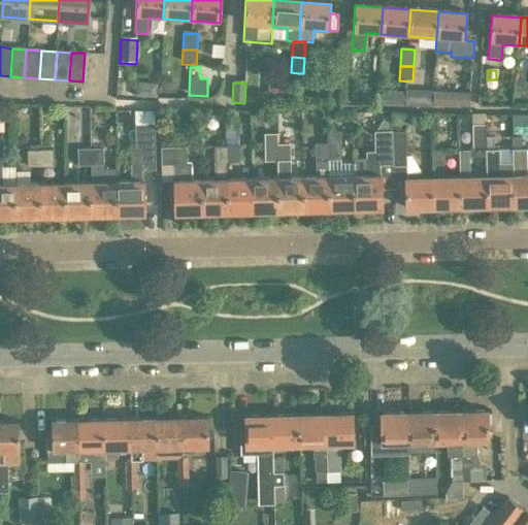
[(135,85),(134,99),(157,100),(158,86),(135,85)]
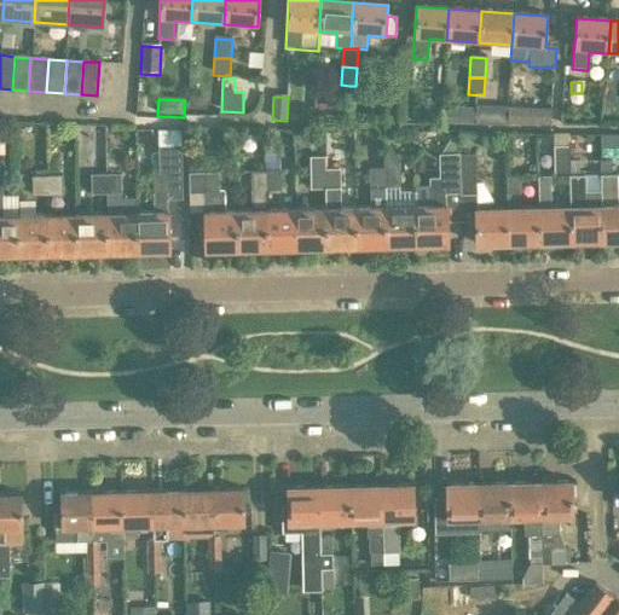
[(443,108),(441,122),(474,125),(475,110),(443,108)]
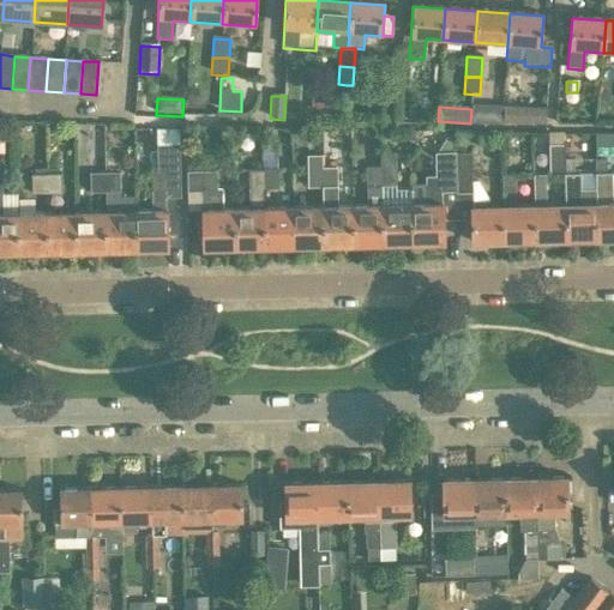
[(547,110),(504,109),(503,127),(546,128),(547,110)]
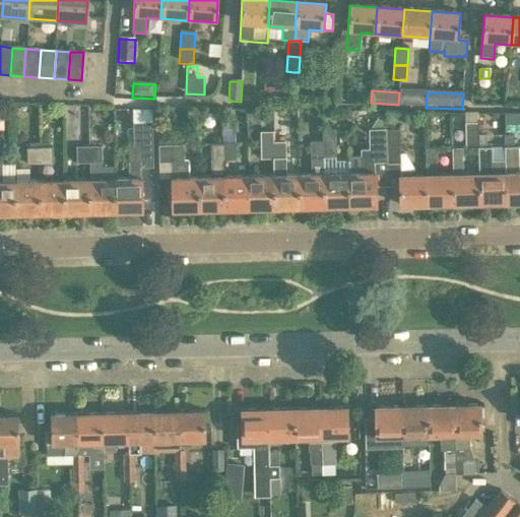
[(477,125),(465,125),(465,151),(477,151),(477,149),(477,137),(477,125)]
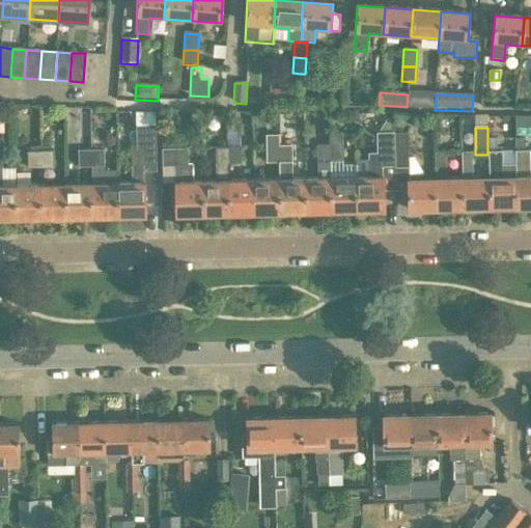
[(118,218),(145,218),(144,184),(144,150),(155,150),(154,130),(137,130),(137,150),(131,150),(131,185),(117,185),(118,218)]
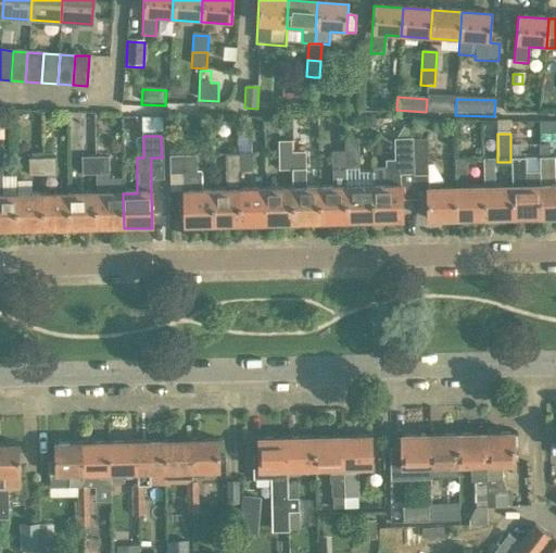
[(387,162),(388,186),(371,186),(373,223),(402,222),(402,204),(401,186),(401,172),(414,172),(413,138),(395,138),(395,162),(387,162)]
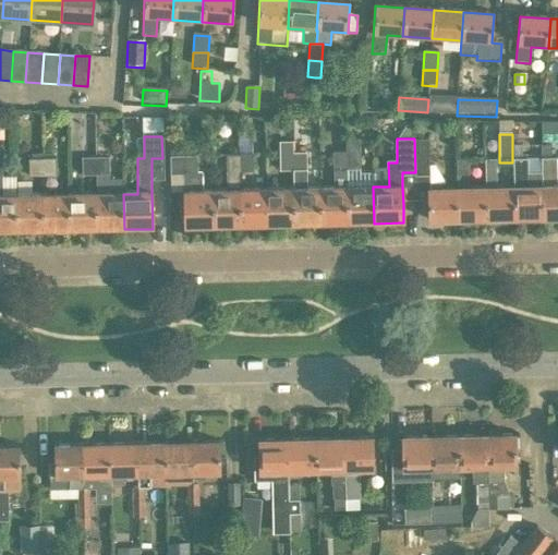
[(347,154),(348,225),(374,224),(373,186),(373,173),(360,175),(360,141),(346,142),(346,154),(347,154)]
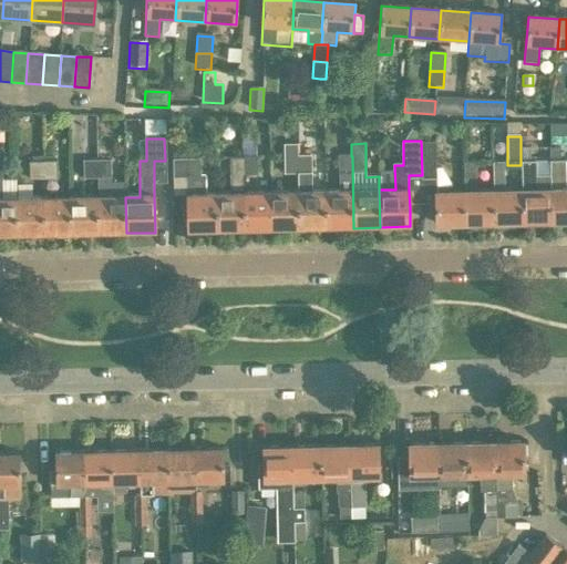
[(284,176),(298,176),(298,157),(297,145),(284,146),(284,176)]
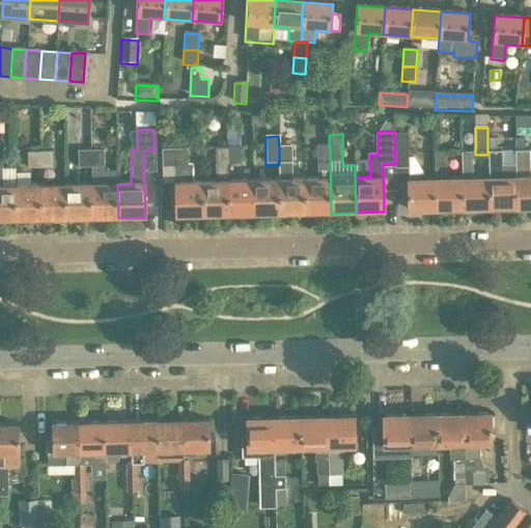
[(409,203),(409,212),(436,211),(434,181),(422,181),(422,176),(413,159),(408,159),(407,138),(394,138),(395,169),(408,169),(408,182),(409,203)]
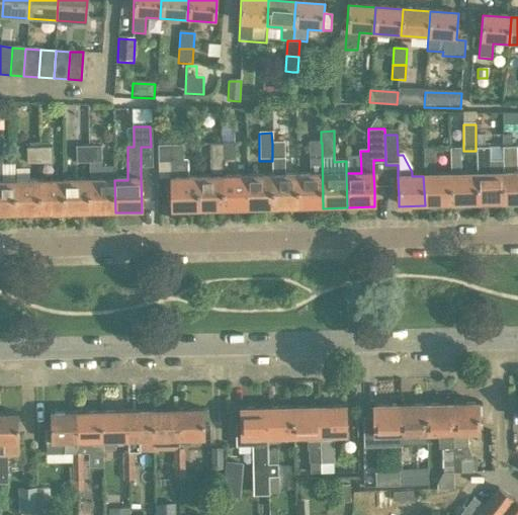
[(517,202),(517,173),(517,174),(516,148),(511,148),(511,136),(502,137),(502,161),(503,203),(517,202)]
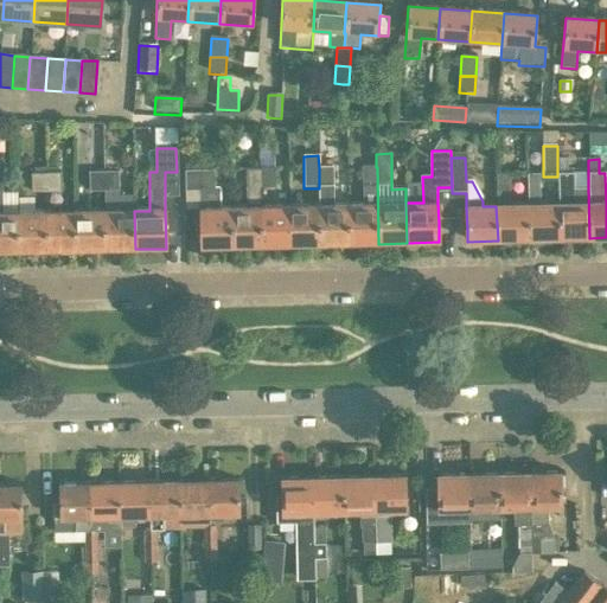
[(567,160),(557,160),(557,174),(568,173),(567,160)]
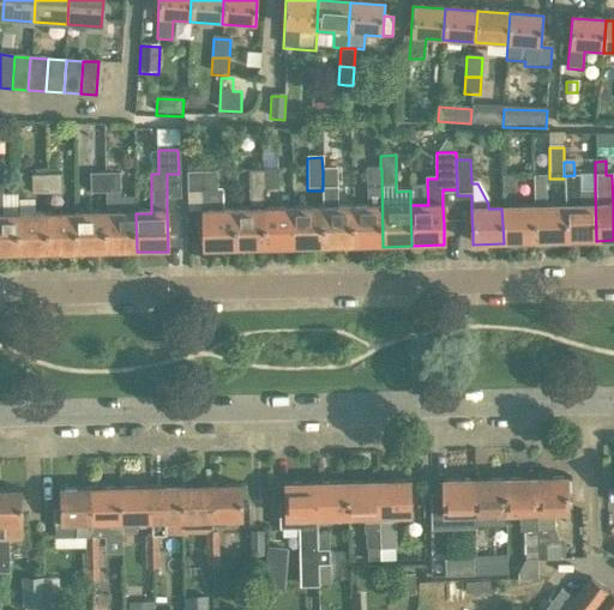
[(366,169),(367,207),(351,207),(353,247),(383,247),(381,169),(380,169),(366,169)]
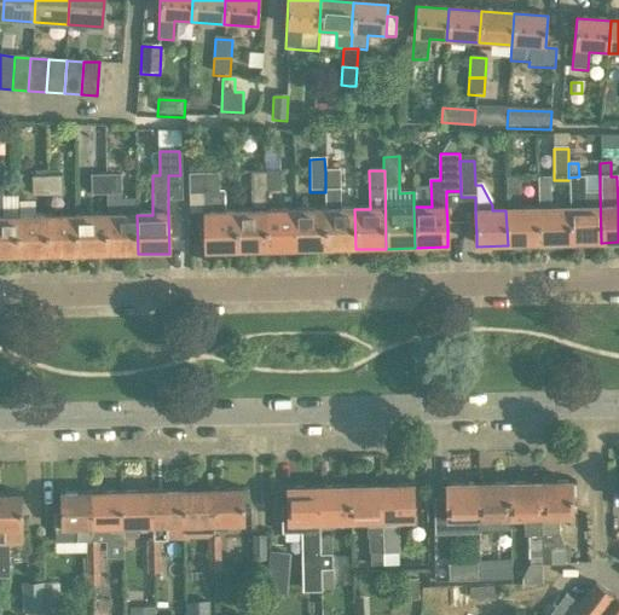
[(356,249),(354,209),(341,209),(340,172),(325,172),(325,192),(325,210),(327,250),(356,249)]
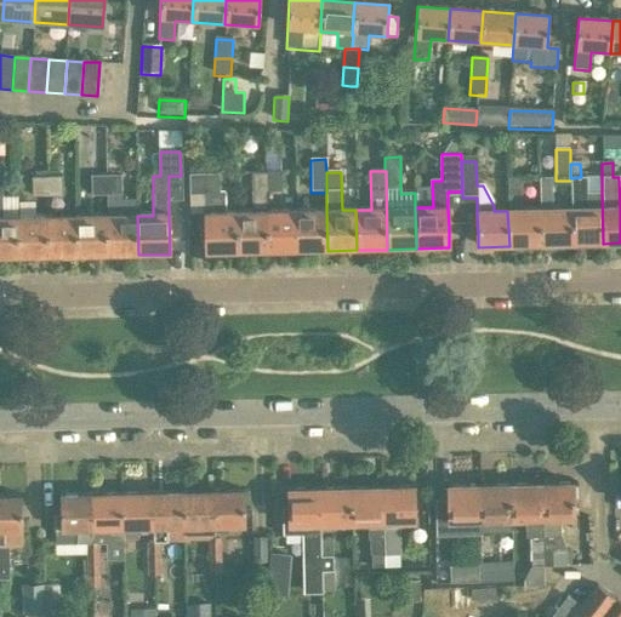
[(238,213),(239,253),(267,252),(267,212),(267,194),(266,173),(251,175),(251,213),(238,213)]
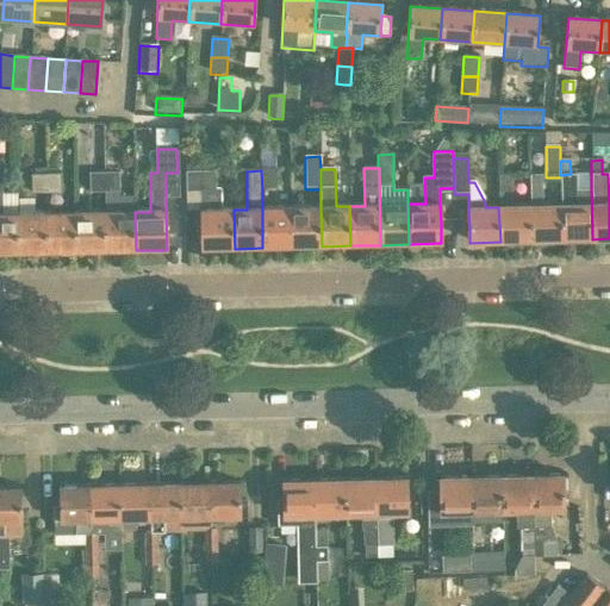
[(277,170),(261,170),(262,191),(277,191),(277,170)]
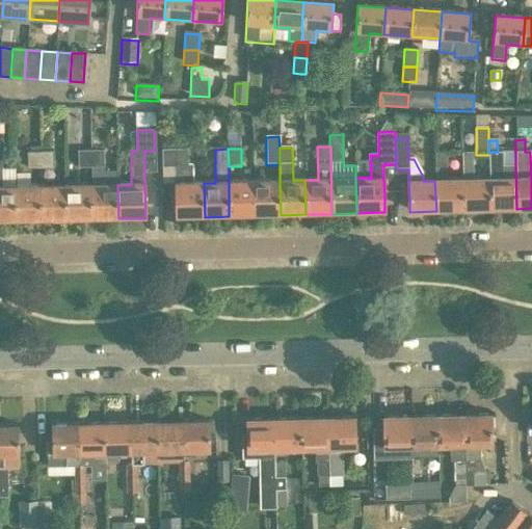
[(177,217),(205,217),(204,183),(194,183),(193,166),(192,165),(188,165),(188,150),(175,151),(162,151),(162,167),(175,167),(177,217)]
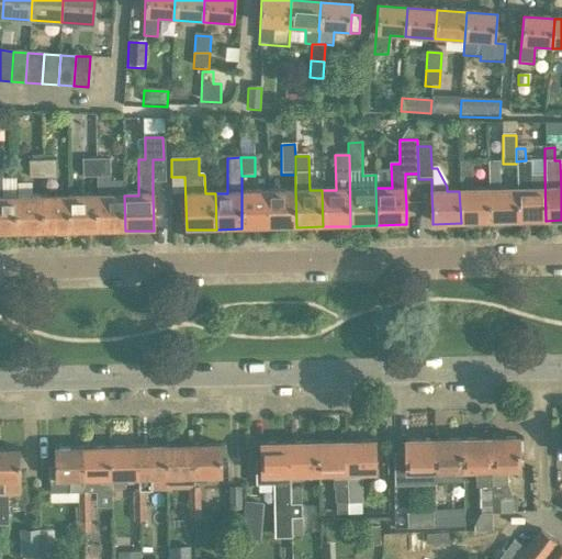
[(526,160),(516,161),(516,164),(517,190),(518,222),(546,221),(544,175),(531,175),(530,160),(526,160)]
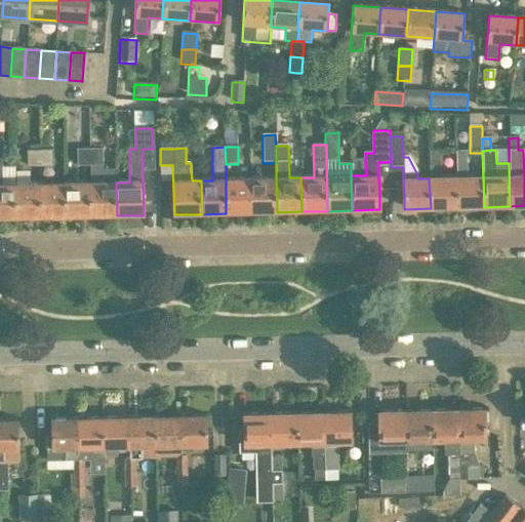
[(27,168),(40,168),(40,151),(27,152),(27,168)]
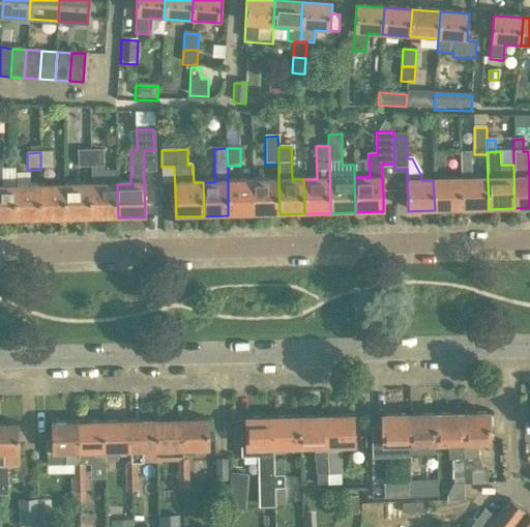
[(52,152),(40,152),(40,170),(53,169),(52,152)]
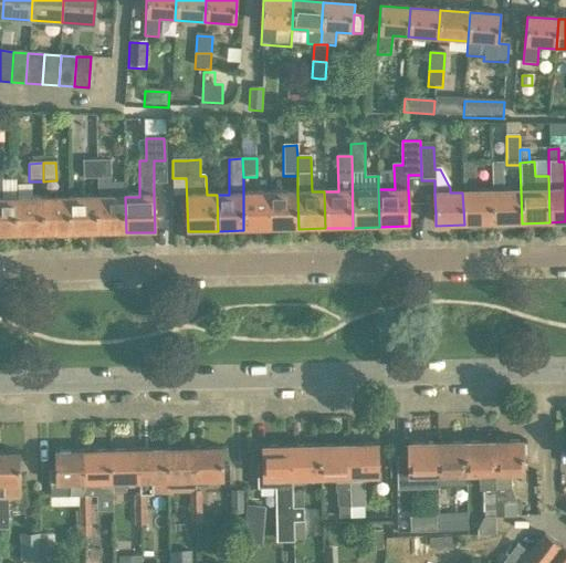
[(83,180),(97,180),(97,163),(83,163),(83,180)]
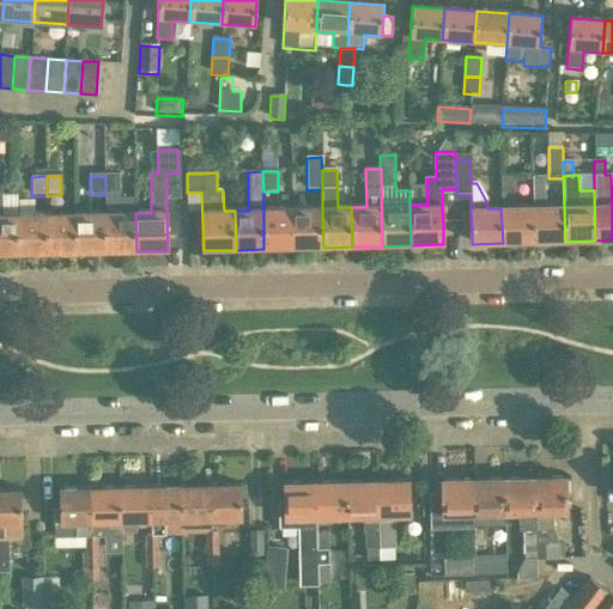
[(120,176),(105,176),(105,195),(120,195),(120,176)]
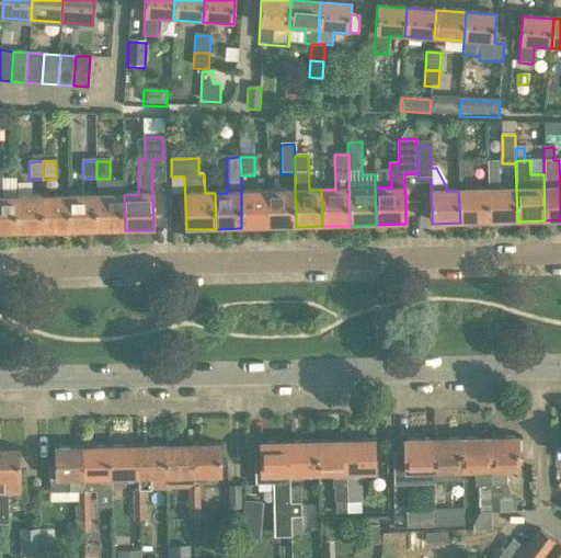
[(499,161),(487,162),(487,178),(488,178),(489,191),(487,191),(488,221),(517,221),(516,190),(503,190),(502,178),(500,178),(499,161)]
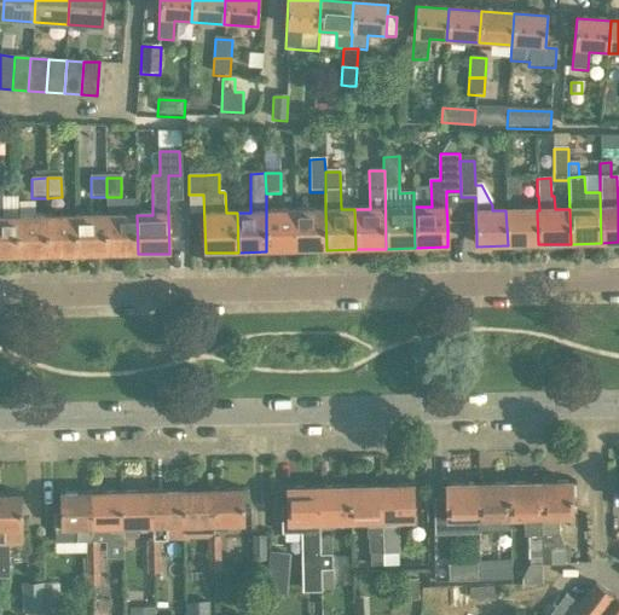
[(0,179),(0,256),(19,257),(18,218),(4,218),(3,179),(0,179)]
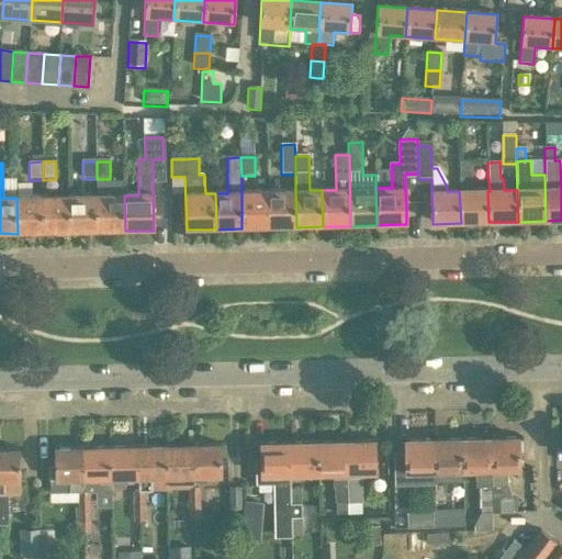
[(460,179),(471,179),(471,163),(459,163),(460,179)]
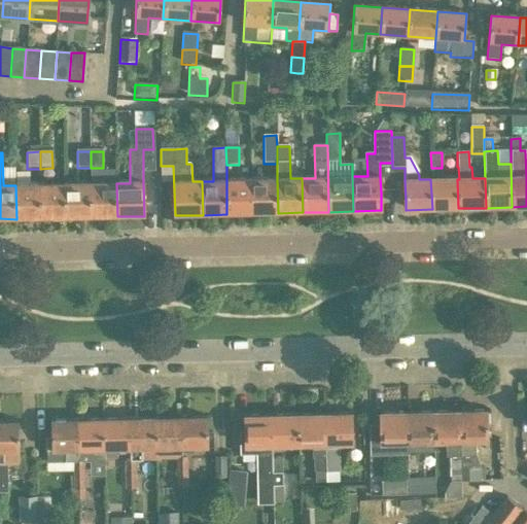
[(226,180),(226,214),(252,213),(251,179),(226,180)]
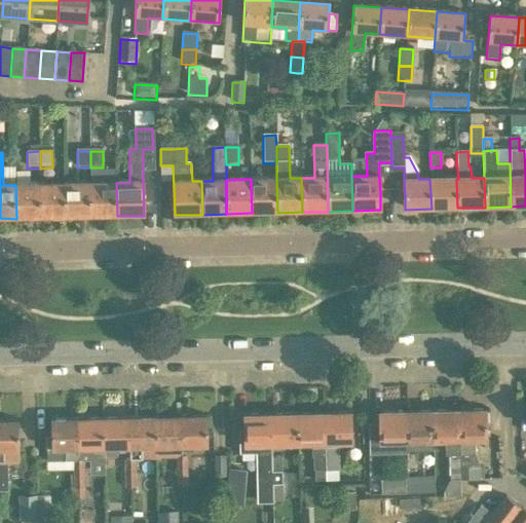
[(277,213),(276,179),(251,179),(252,213),(277,213)]
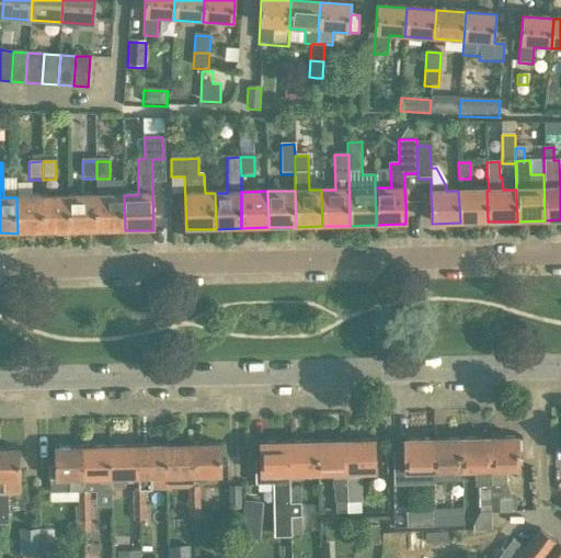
[(458,191),(460,223),(488,221),(487,191),(458,191)]
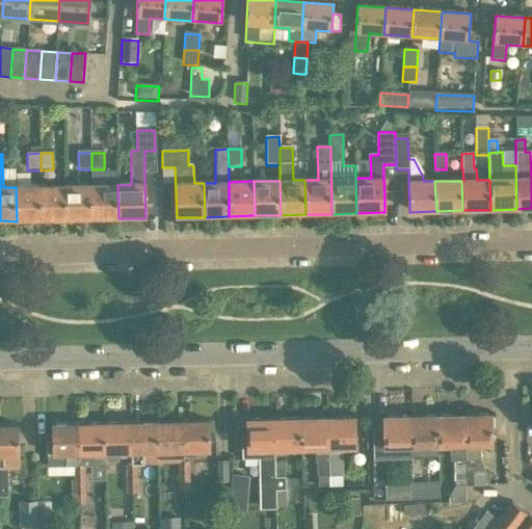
[(67,186),(67,219),(92,219),(92,185),(67,186)]
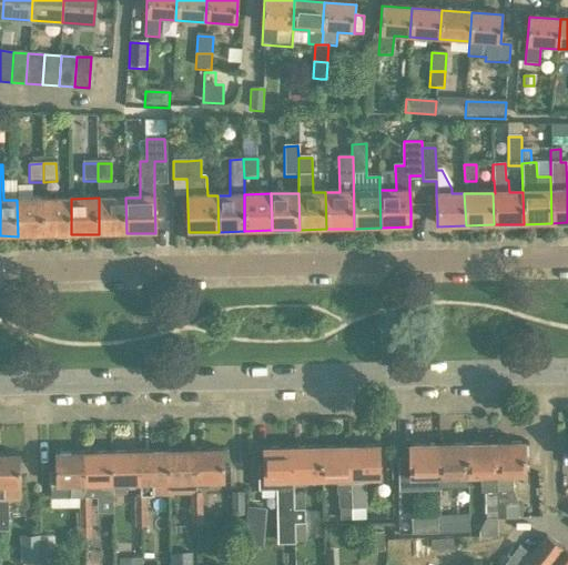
[(99,198),(99,234),(127,233),(125,198),(99,198)]
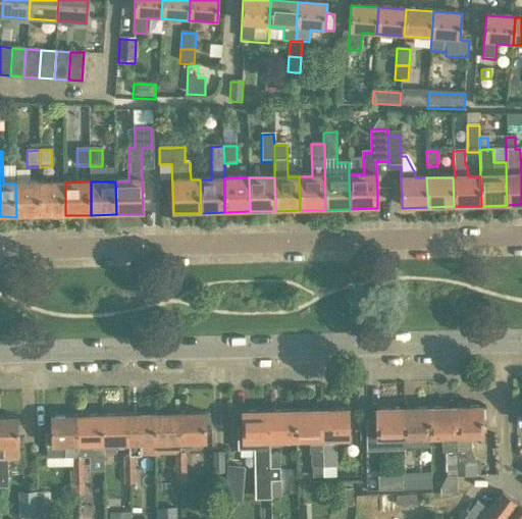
[(41,184),(41,216),(65,215),(65,183),(41,184)]
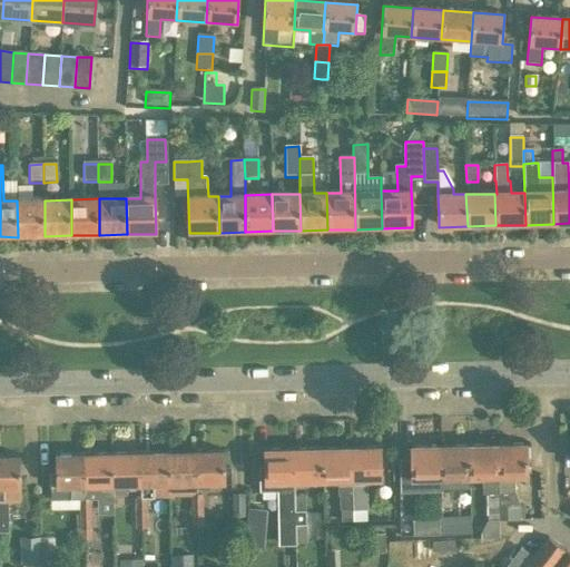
[(17,201),(18,237),(45,236),(45,201),(17,201)]
